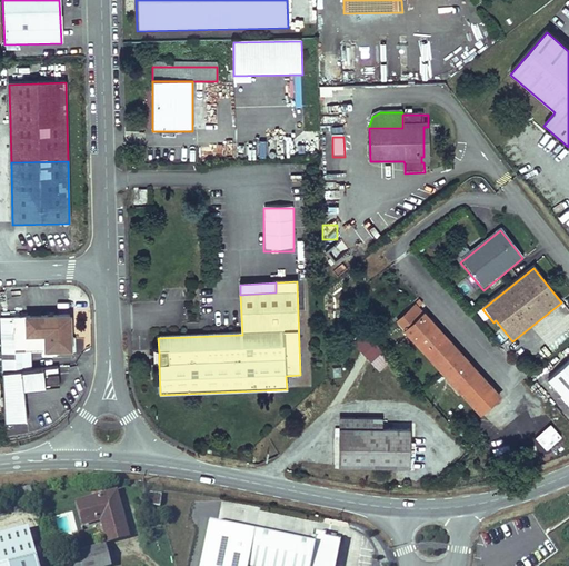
[(397,324),(405,331),(423,315),(416,307),(397,324)]
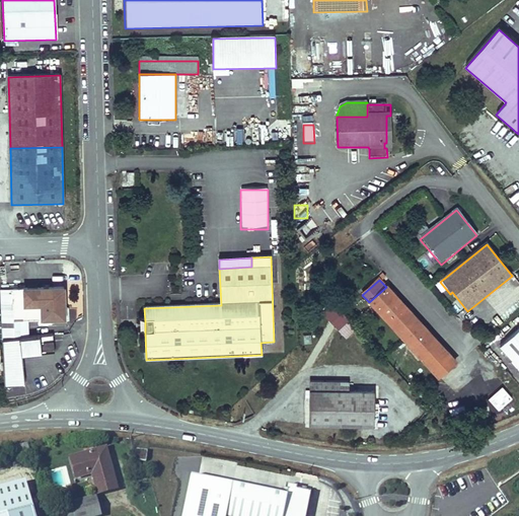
[(386,287),(369,302),(439,379),(455,363),(386,287)]
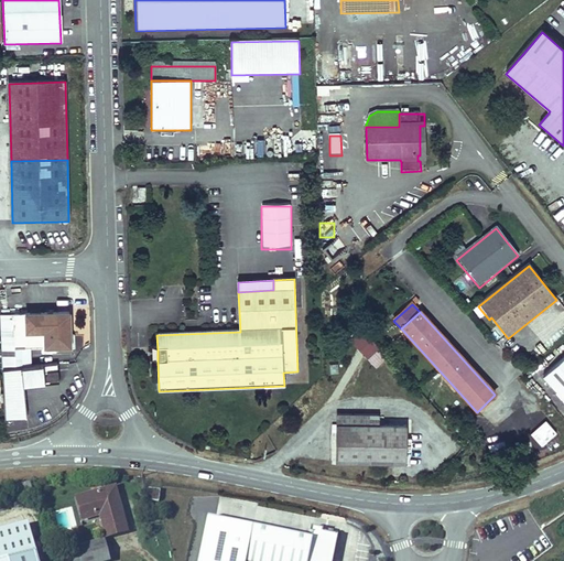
[(15,349),(71,347),(69,314),(13,316),(15,349)]
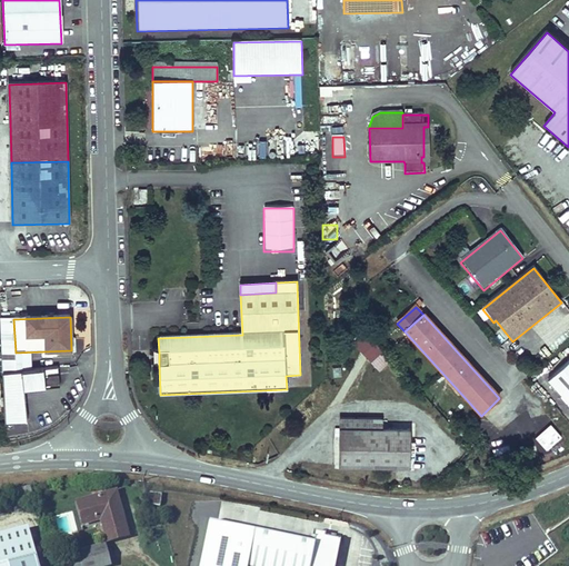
[(352,347),(371,365),(382,353),(363,335),(352,347)]
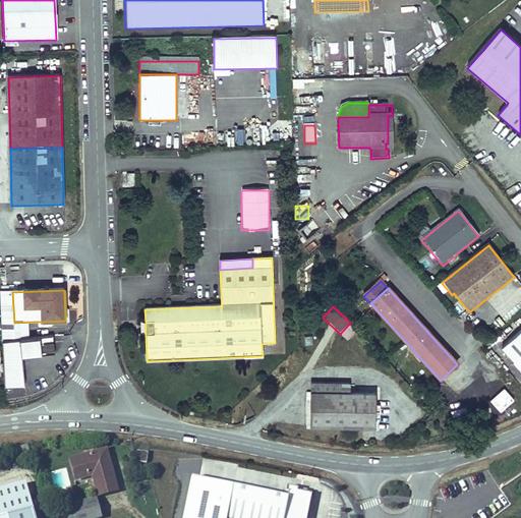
[(146,335),(146,323),(137,323),(137,327),(141,327),(141,331),(137,331),(137,335),(146,335)]
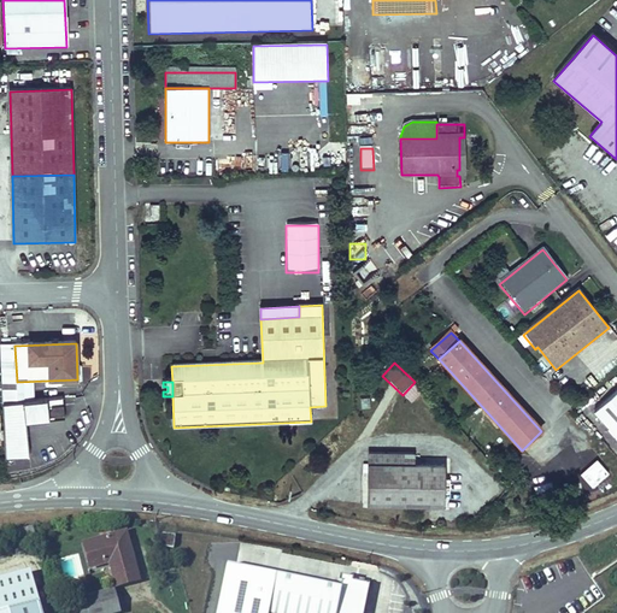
[(616,392),(594,413),(616,437),(616,392)]
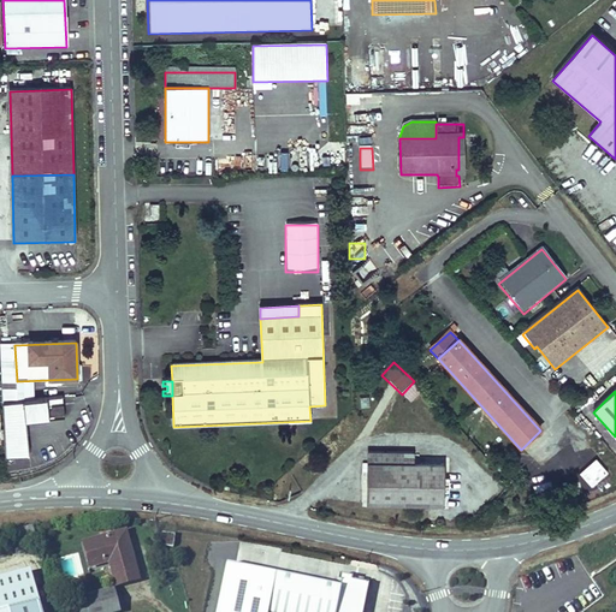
[(29,457),(25,423),(65,419),(63,398),(3,404),(5,459),(29,457)]
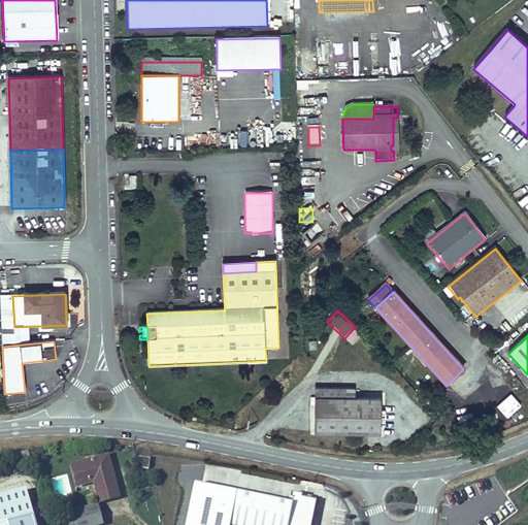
[(315,389),(315,399),(354,399),(354,390),(315,389)]
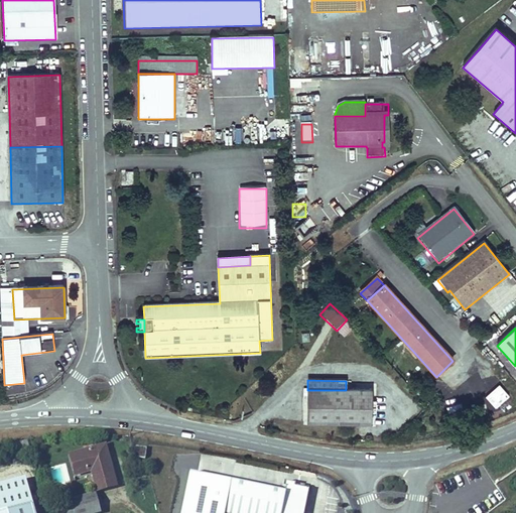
[(346,390),(307,390),(307,424),(372,424),(372,390),(346,390)]
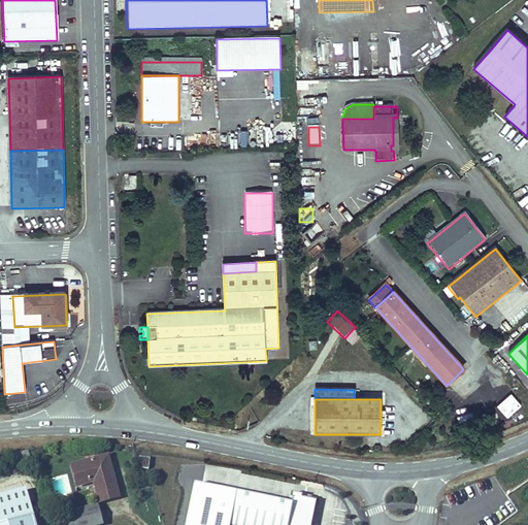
[(29,454),(21,456),(23,463),(30,461),(29,454)]
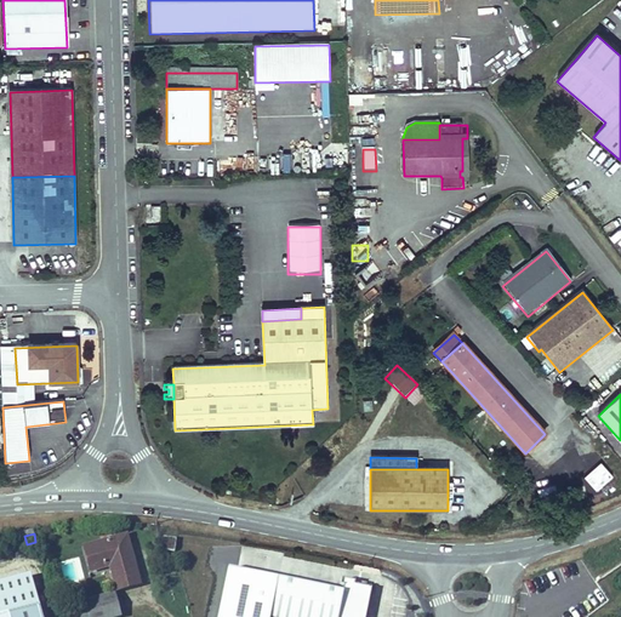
[(126,540),(84,552),(91,575),(108,570),(107,566),(109,565),(110,570),(117,590),(140,584),(126,540)]
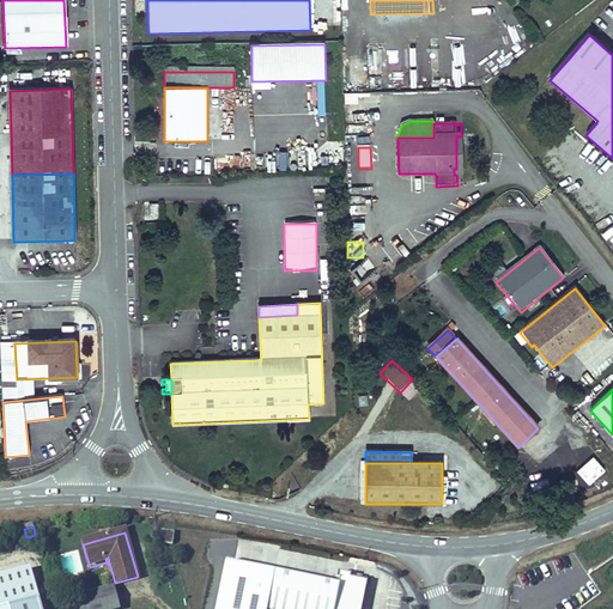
[(161,547),(173,548),(174,536),(162,534),(161,547)]
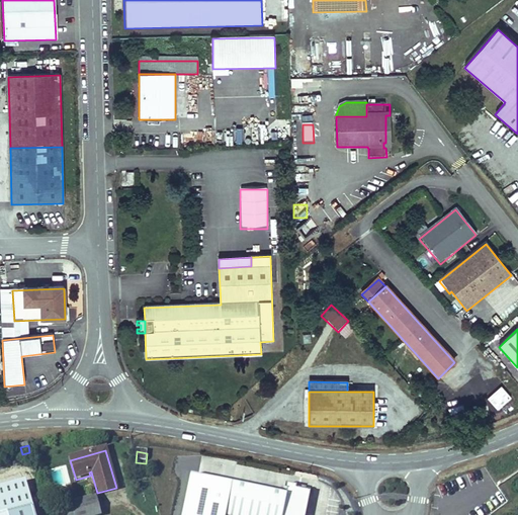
[(168,458),(156,455),(155,463),(167,465),(168,458)]
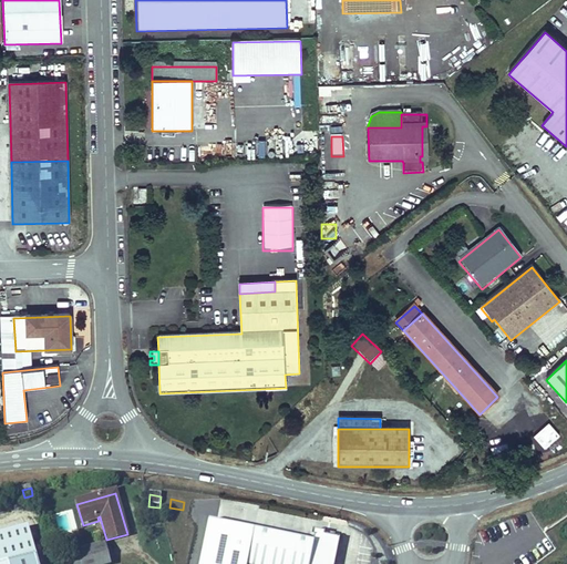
[(334,563),(339,542),(327,540),(328,536),(313,533),(311,540),(315,540),(313,546),(309,563),(285,563),(249,556),(248,563),(334,563)]
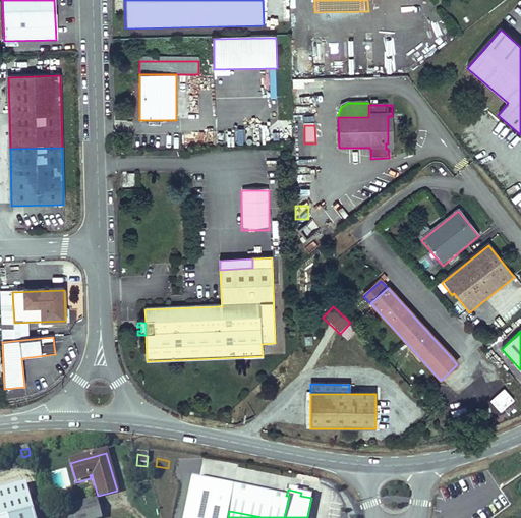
[(117,491),(98,496),(99,500),(118,495),(117,491)]
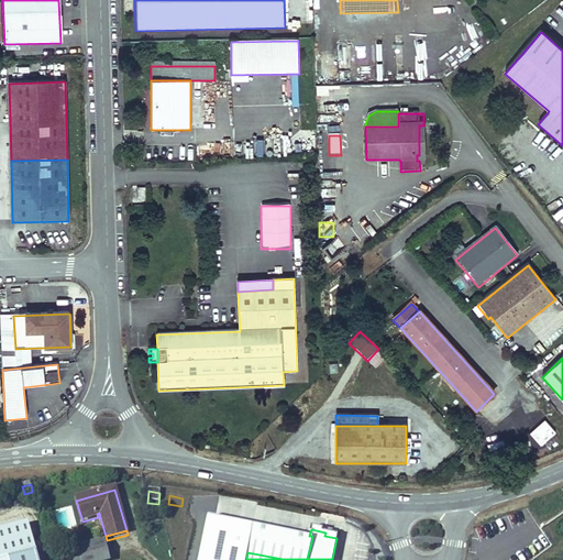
[(307,559),(311,542),(252,530),(247,552),(283,559),(307,559)]
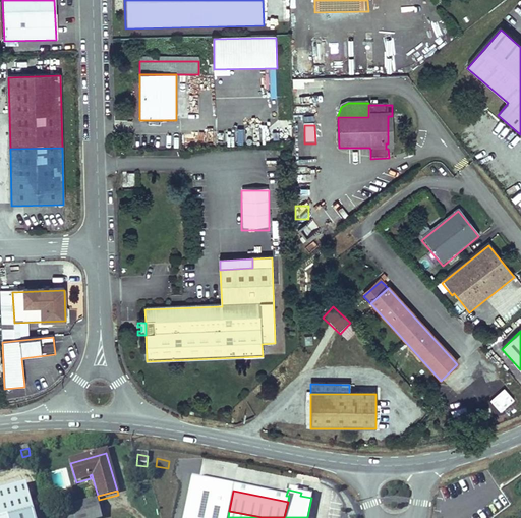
[(100,517),(96,502),(59,512),(60,517),(100,517)]
